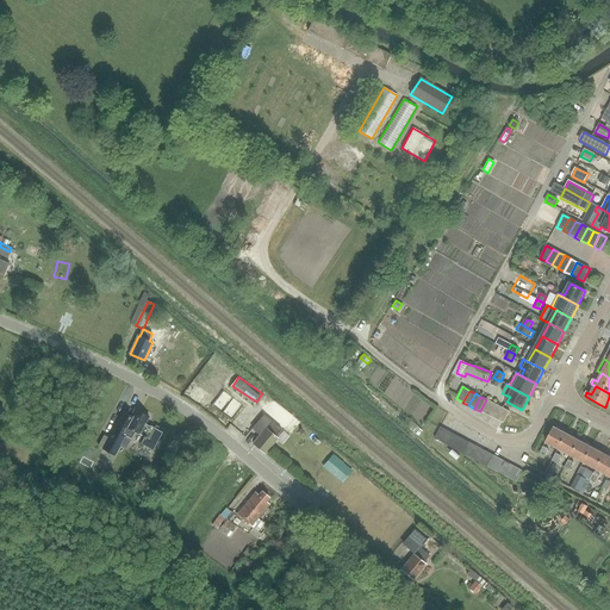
[(492,403),(486,399),(480,411),(486,415),(492,403)]
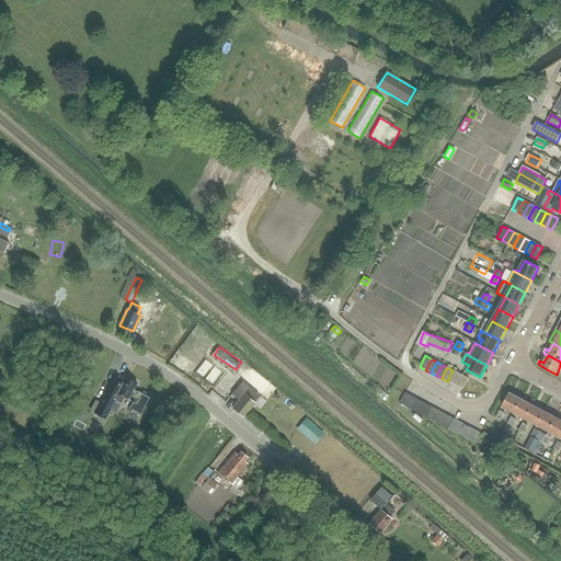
[(453,385),(458,374),(453,370),(447,381),(453,385)]
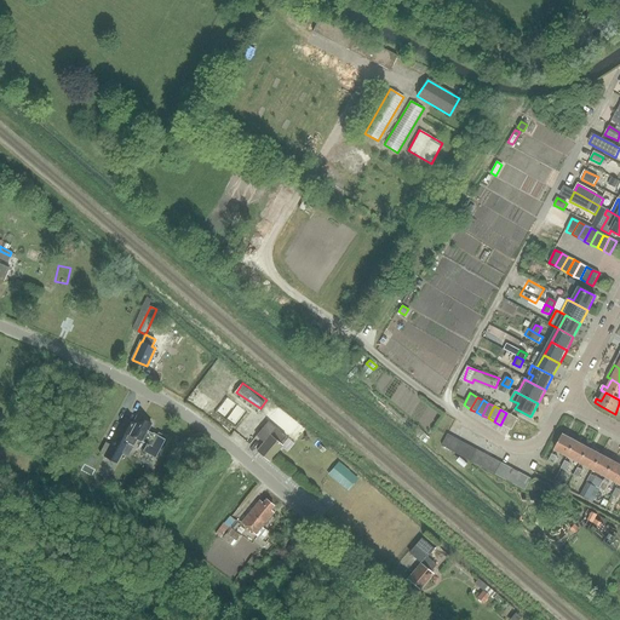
[(506,428),(512,415),(506,413),(500,425),(506,428)]
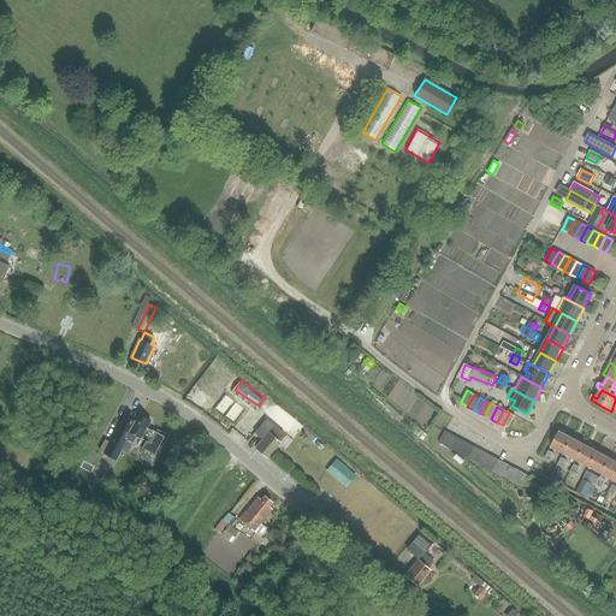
[(503,425),(509,428),(515,416),(509,413),(503,425)]
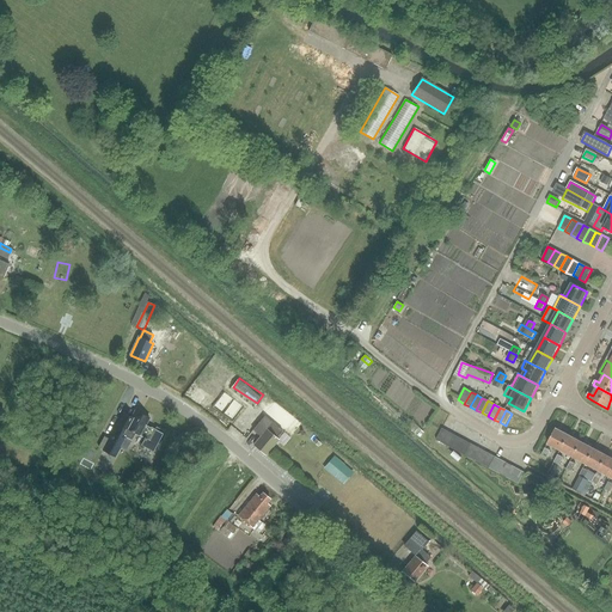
[(150,418),(135,411),(132,418),(122,414),(103,451),(115,457),(126,438),(133,441),(136,434),(145,439),(141,446),(153,452),(159,440),(160,441),(165,433),(157,428),(155,429),(151,427),(150,427),(146,426),(150,418)]
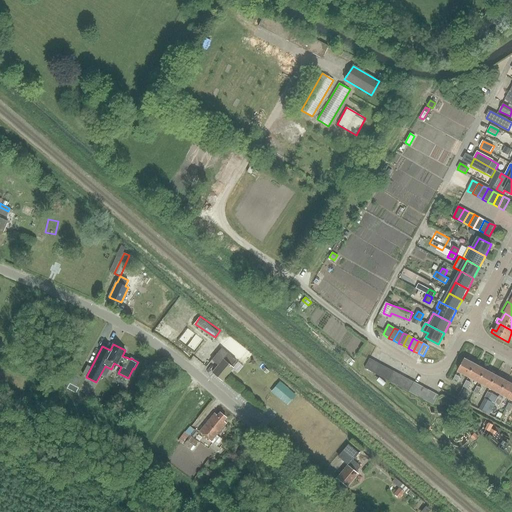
[(222,382),(234,368),(231,366),(236,361),(221,348),(211,360),(218,365),(212,372),(222,382)]
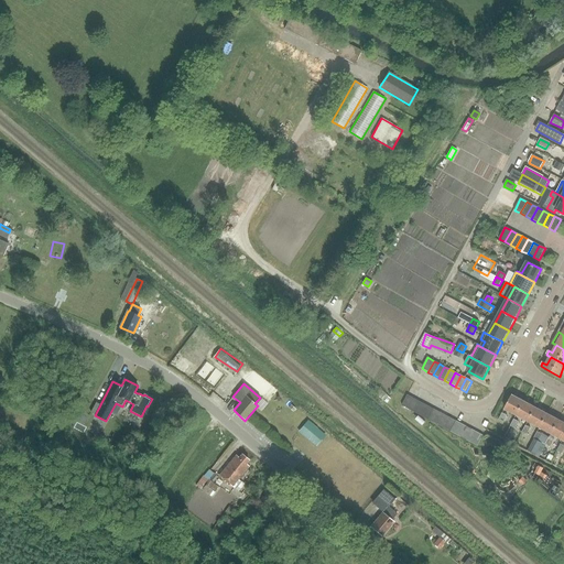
[(517,415),(524,401),(512,394),(505,409),(517,415)]
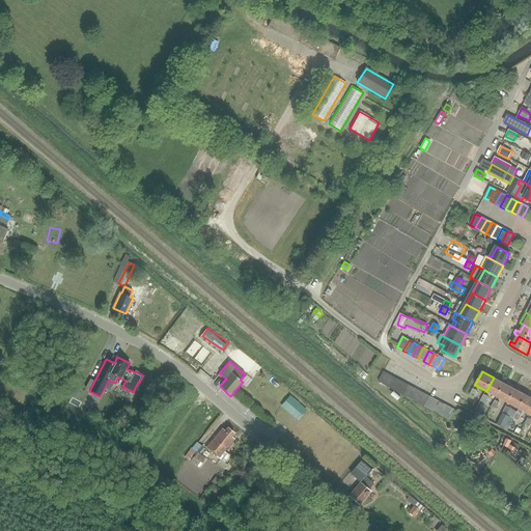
[(378,383),(384,385),(389,375),(383,372),(378,383)]
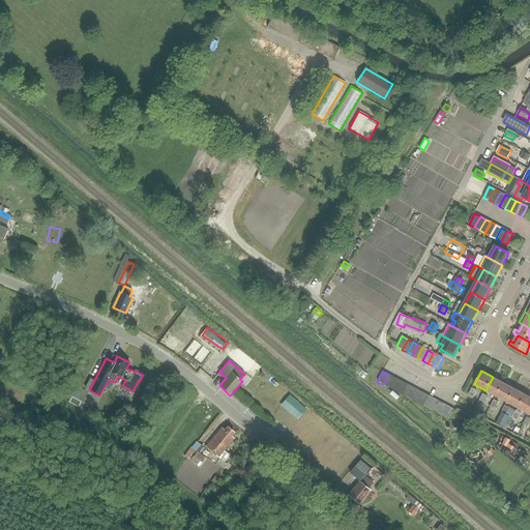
[(388,387),(393,378),(388,375),(383,384),(388,387)]
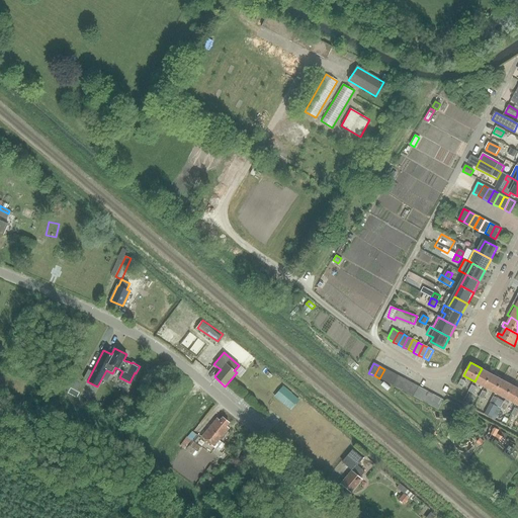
[(482,368),(475,381),(486,386),(492,374),(482,368)]
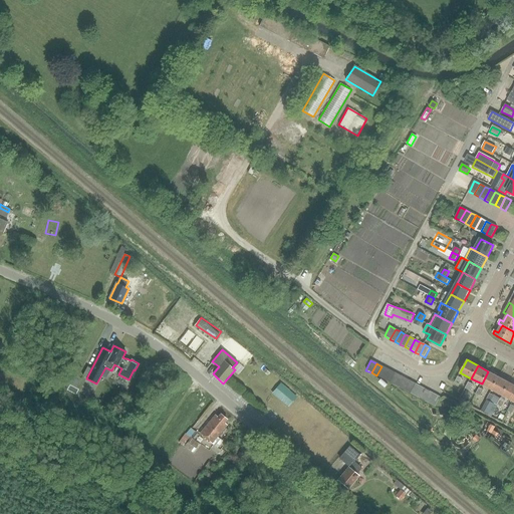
[(381,377),(387,368),(381,366),(376,375),(381,377)]
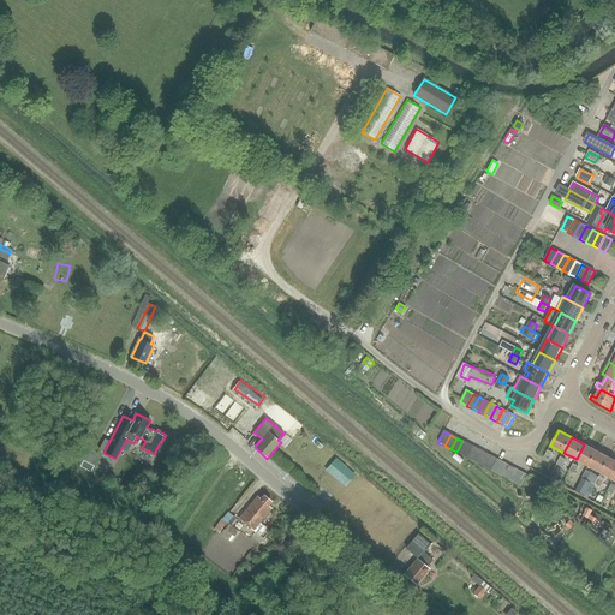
[(463,455),(469,445),(463,441),(457,452),(463,455)]
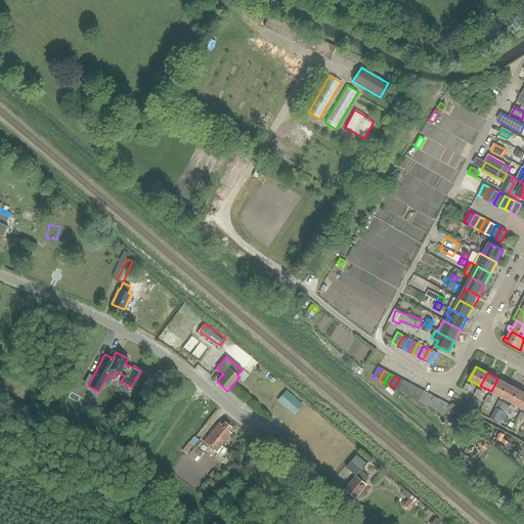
[(399,391),(403,381),(399,379),(394,388),(399,391)]
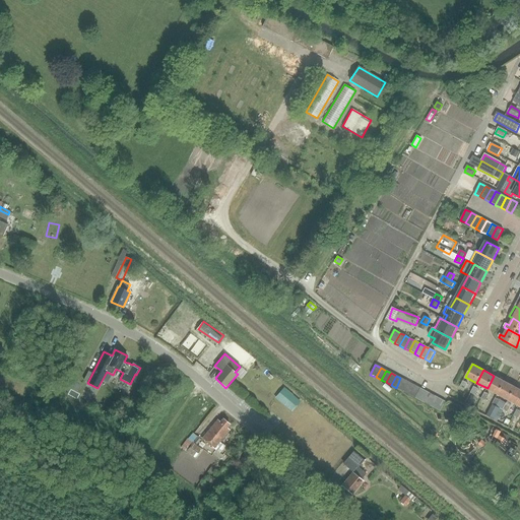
[(498,394),(505,381),(494,376),(488,388),(498,394)]
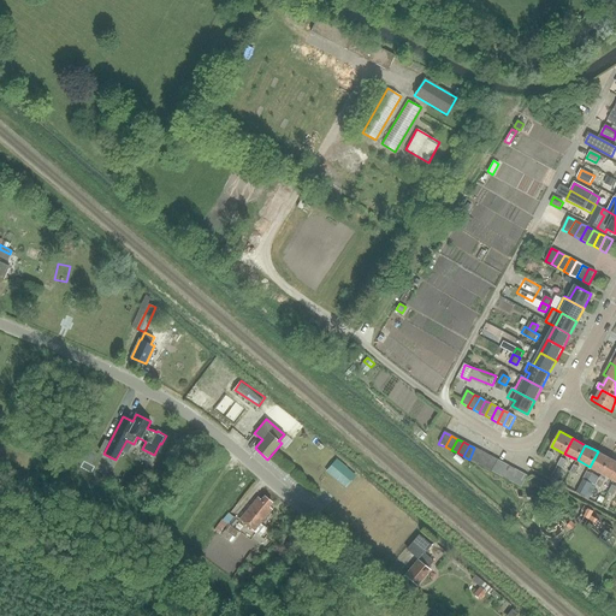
[(474,462),(481,451),(474,448),(469,460),(474,462)]
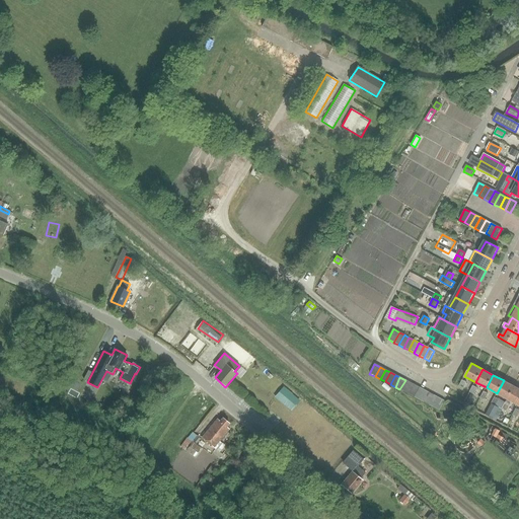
[(405,392),(411,383),(405,380),(399,389),(405,392)]
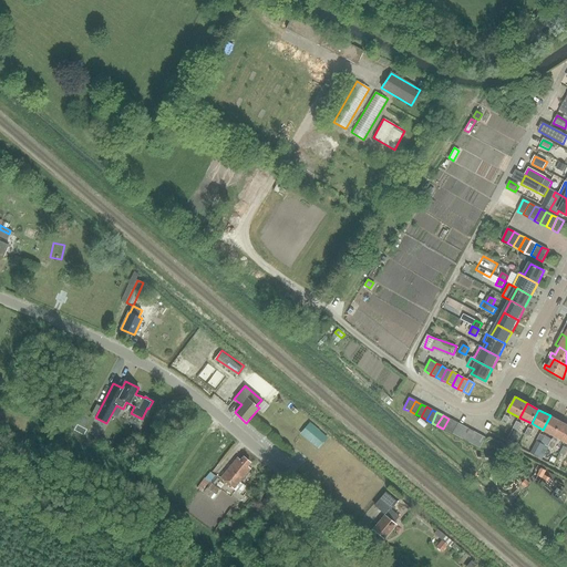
[(543,430),(547,432),(554,436),(563,422),(557,420),(553,416),(550,415),(543,430)]
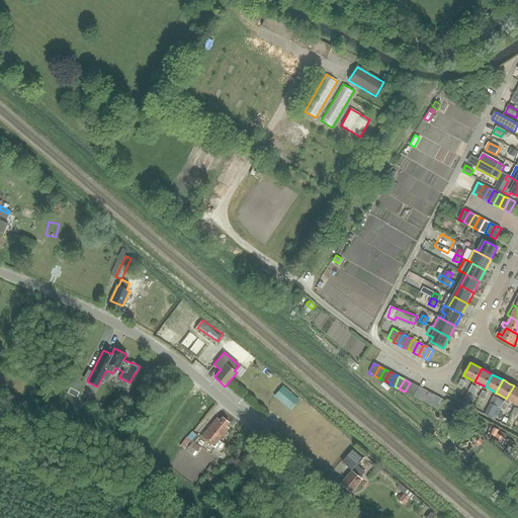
[(405,392),(409,394),(414,384),(410,382),(405,392)]
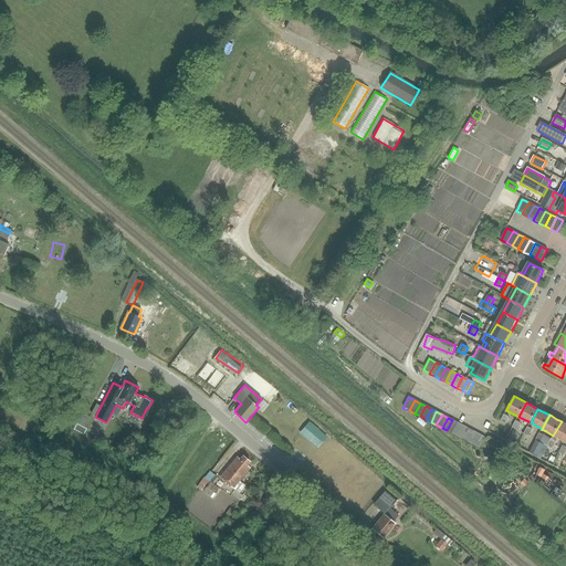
[(458,423),(452,420),(447,430),(452,433),(458,423)]
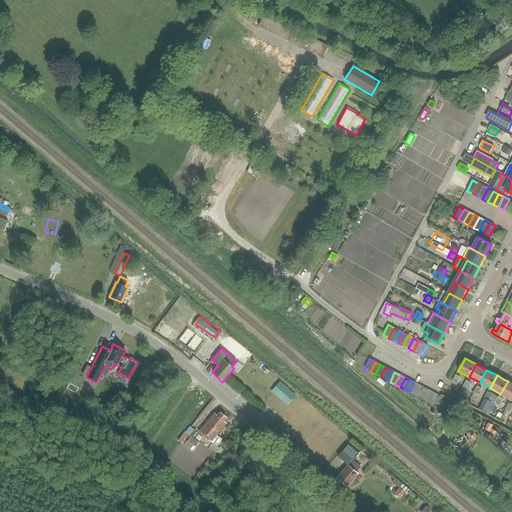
[(505,396),(511,400),(511,398),(511,383),(508,381),(498,398),(496,403),(500,406),(503,401),(502,401),(505,396)]
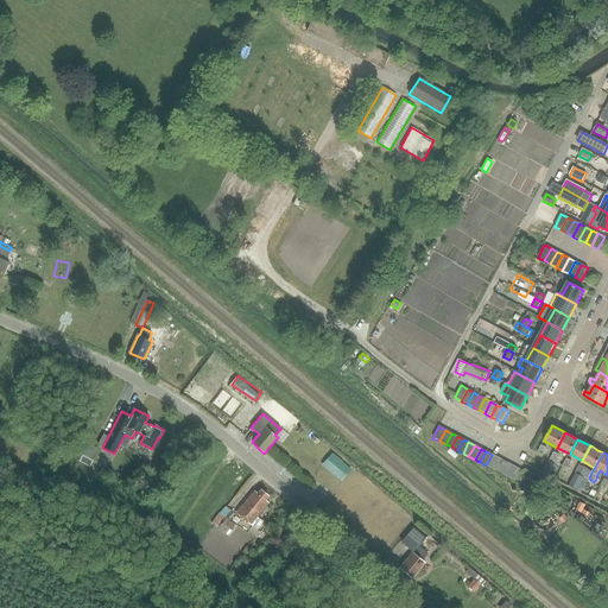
[(492,469),(498,457),(492,455),(486,466),(492,469)]
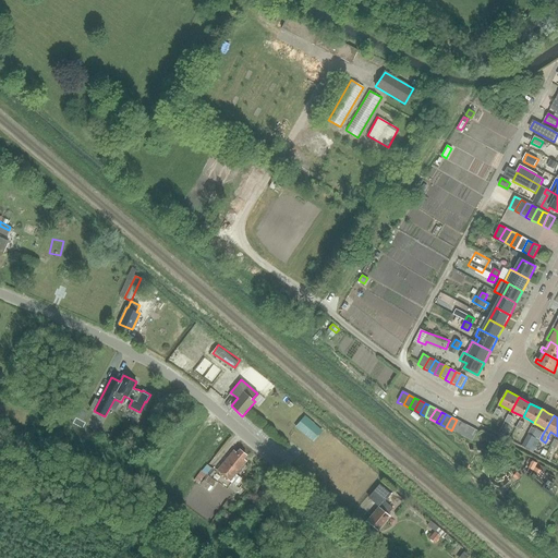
[(451,431),(457,433),(462,423),(457,420),(451,431)]
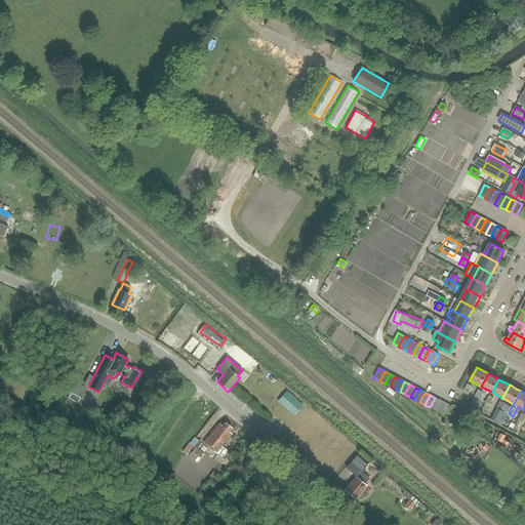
[(295,398),(287,408),(295,415),(304,405),(295,398)]
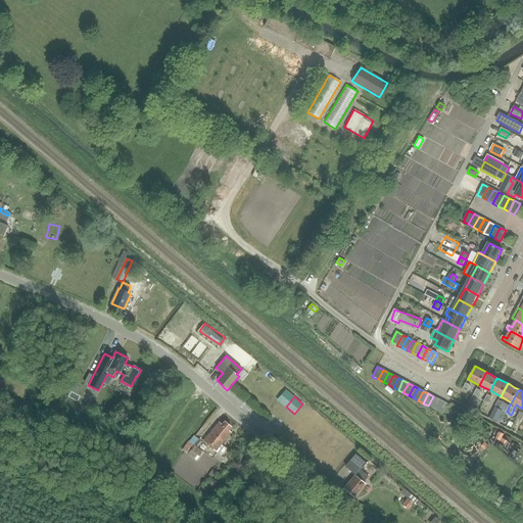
[(438,398),(433,396),(428,406),(433,409),(438,398)]
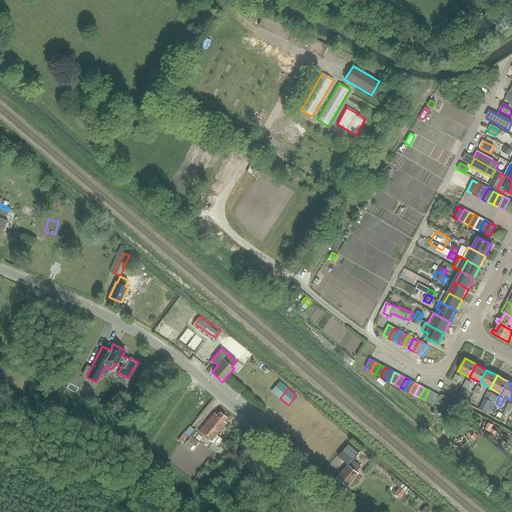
[(424,400),(429,402),(434,393),(429,390),(424,400)]
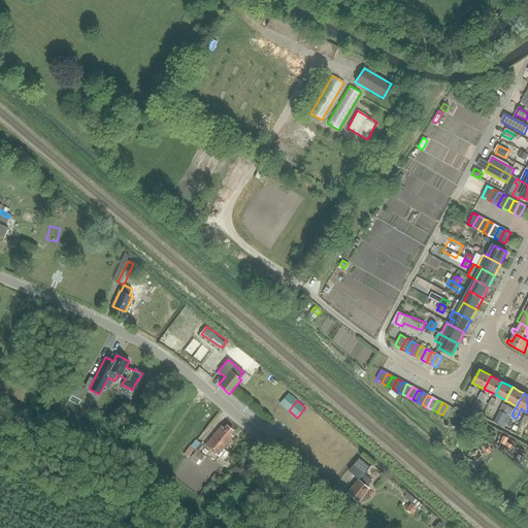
[(448,405),(442,415),(448,418),(453,408),(448,405)]
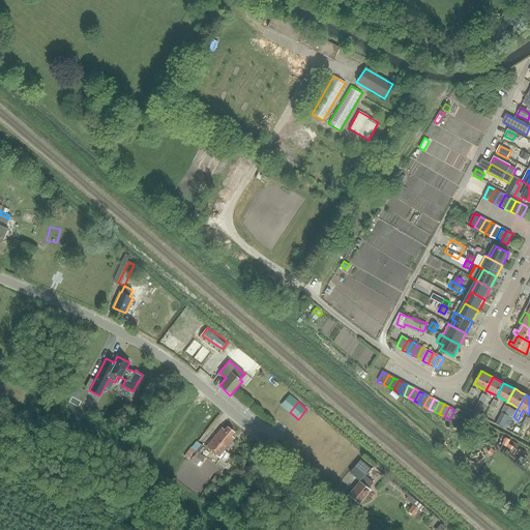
[(496,423),(504,428),(509,416),(506,414),(504,413),(502,412),(496,423)]
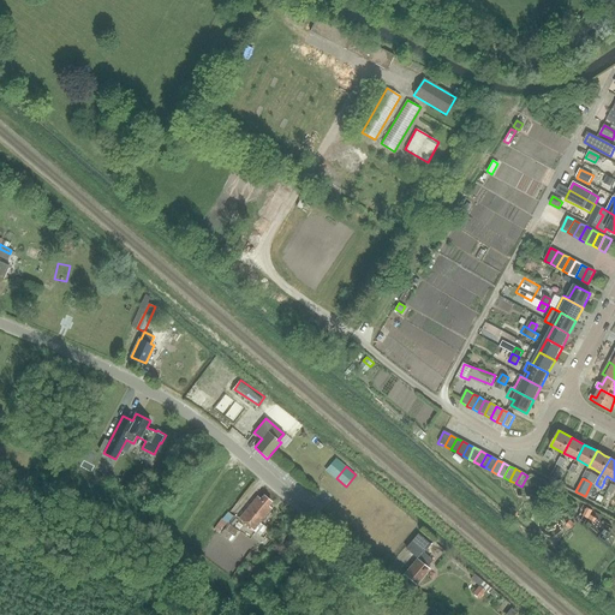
[(269,506),(272,502),(263,495),(261,499),(257,496),(239,519),(254,531),(260,523),(272,508),(269,506)]
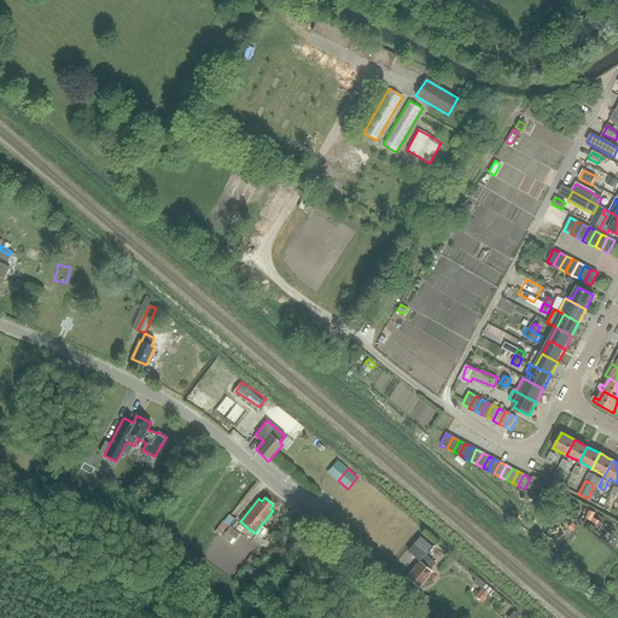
[(261,525),(255,534),(257,536),(255,540),(257,542),(267,531),(261,525)]
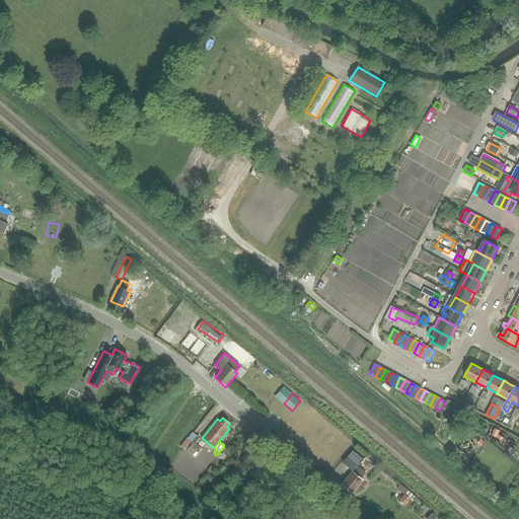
[(357,454),(347,466),(353,471),(342,485),(352,493),(363,480),(361,478),(366,472),(358,466),(363,459),(357,454)]
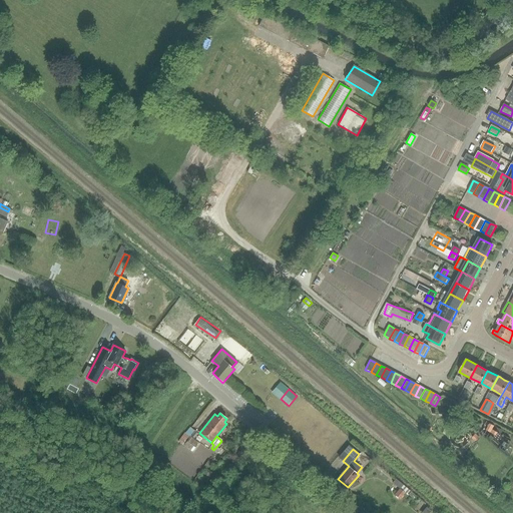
[(399,489),(394,495),(399,499),(404,493),(407,496),(410,492),(402,485),(399,489)]
